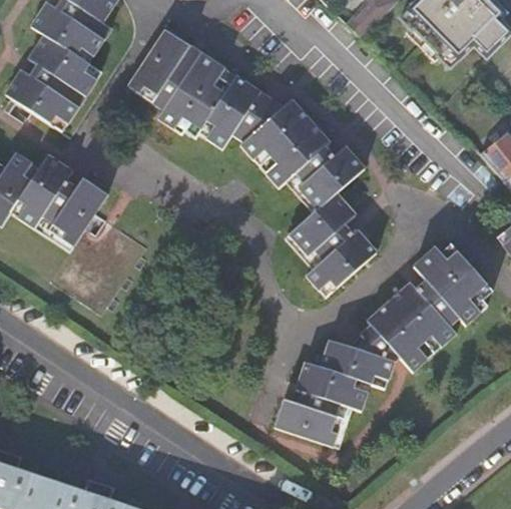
[(5,92),(50,122),(55,114),(67,122),(97,78),(84,69),(89,62),(88,61),(76,53),(80,46),(92,54),(111,26),(102,20),(116,0),(59,0),(56,5),(53,3),(48,0),(46,0),(39,12),(31,24),(45,34),(29,57),(37,63),(30,73),(28,71),(22,67),(14,79),(5,92)]
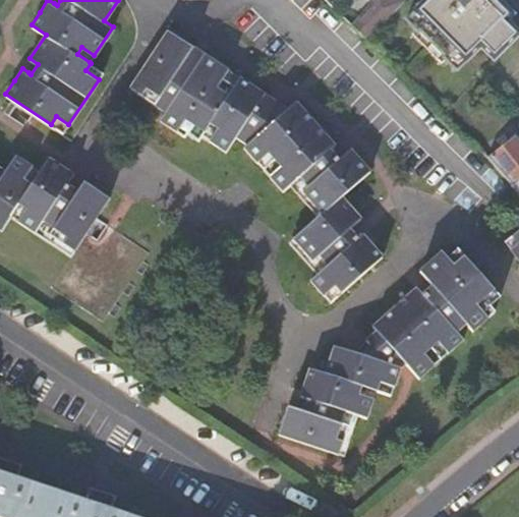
[(375,0),(353,22),(367,36),(389,14),(390,15),(404,1),(403,0),(393,0),(390,3),(386,0),(375,0)]
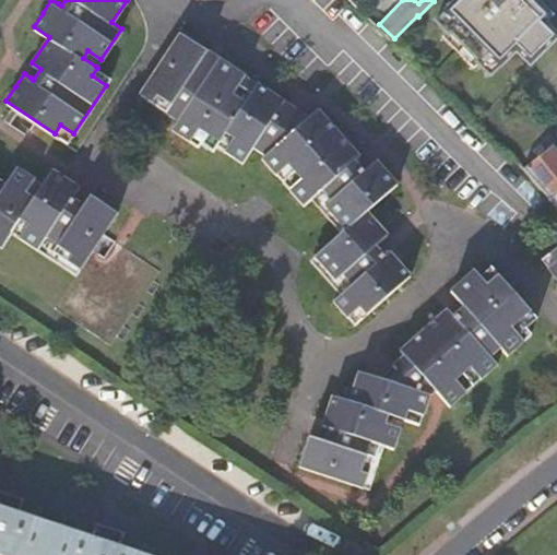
[(457,0),(446,12),(438,20),(493,73),(518,48),(532,61),(556,36),(556,32),(545,20),(552,13),(537,0),(457,0)]
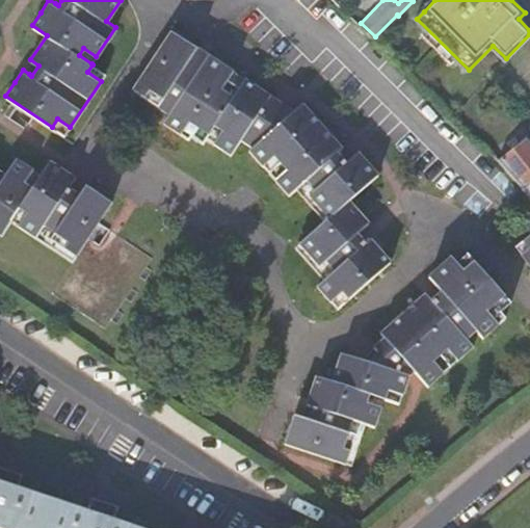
[(171,28),(140,75),(149,81),(140,93),(168,111),(163,121),(188,137),(191,133),(197,124),(209,132),(214,124),(221,129),(213,141),(231,153),(241,137),(253,146),(293,109),(291,108),(281,101),(244,77),(239,85),(229,78),(234,70),(208,53),(185,37),(171,28)]
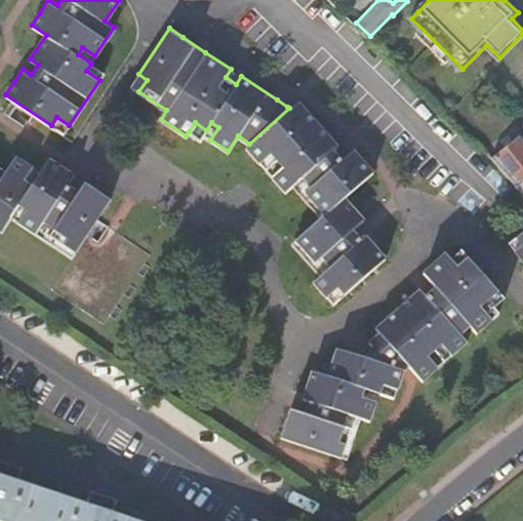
[(298,99),(289,108),(249,144),(246,147),(259,162),(271,153),(277,159),(282,165),(271,175),(285,191),(292,185),(303,175),(311,185),(305,191),(324,212),(320,216),(295,238),(315,261),(322,254),(330,264),(319,274),(313,280),(326,295),(336,286),(343,293),(385,256),(365,233),(361,237),(353,228),(364,218),(344,196),(373,170),(363,159),(353,148),(348,153),(342,158),(333,149),(338,145),(298,99)]
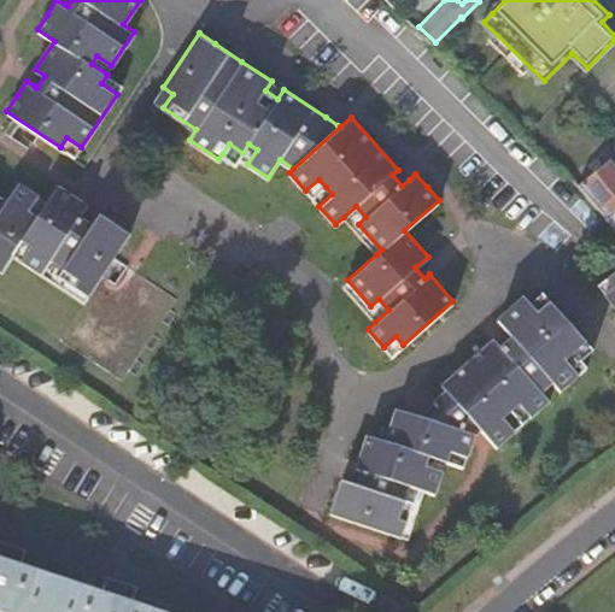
[(614,164),(611,160),(580,184),(614,227),(614,164)]
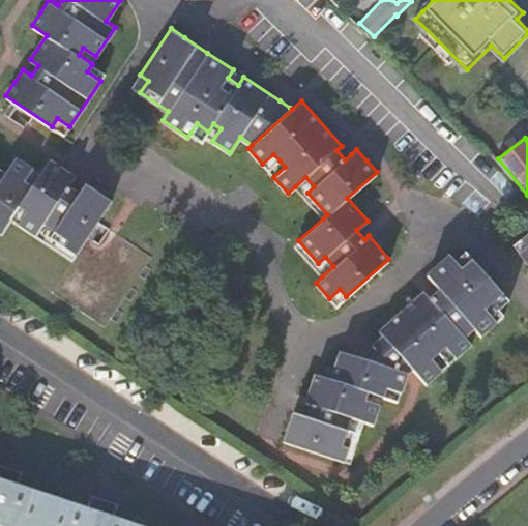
[(25,178),(33,167),(16,155),(6,170),(1,177),(0,177),(0,230),(2,232),(11,218),(20,206),(26,210),(18,223),(35,234),(44,222),(57,230),(52,238),(75,254),(111,199),(85,182),(79,192),(68,184),(75,175),(49,157),(39,171),(32,183),(25,178)]
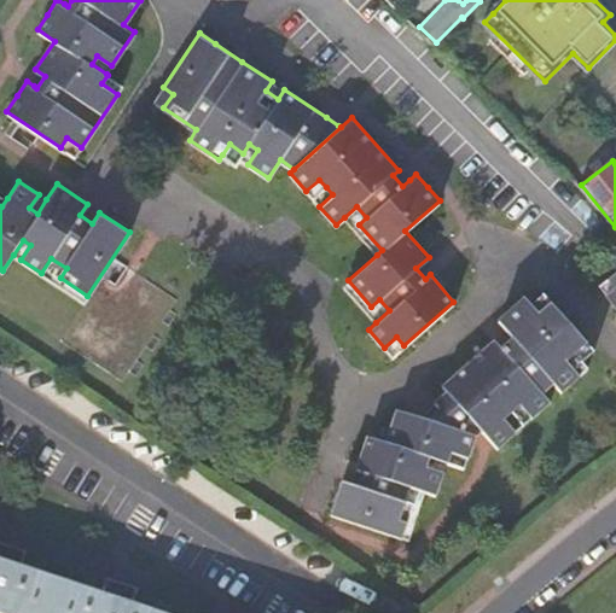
[(614,285),(604,292),(615,305),(615,268),(606,275),(614,285)]
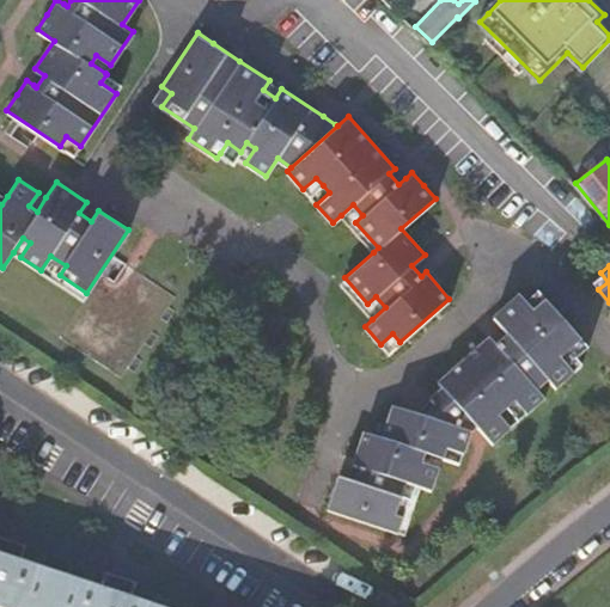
[(513,399),(524,412),(543,396),(535,387),(547,376),(554,385),(580,362),(574,356),(568,348),(580,337),(544,296),(531,307),(524,299),(519,293),(492,316),(507,333),(495,343),(494,342),(488,335),(469,351),(513,399)]
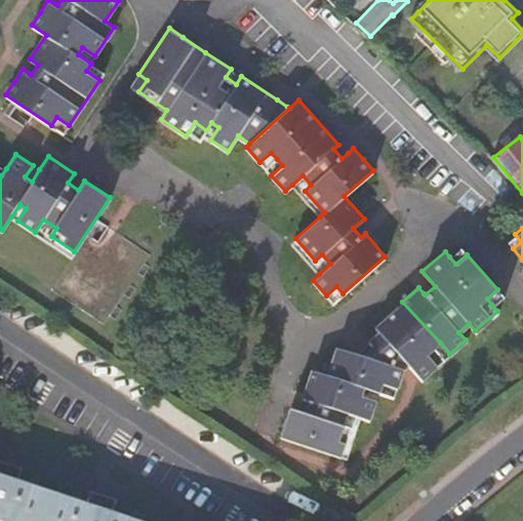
[(449,354),(402,302),(377,323),(381,329),(361,349),(337,343),(329,370),(397,395),(407,366),(413,360),(427,378),(449,354)]
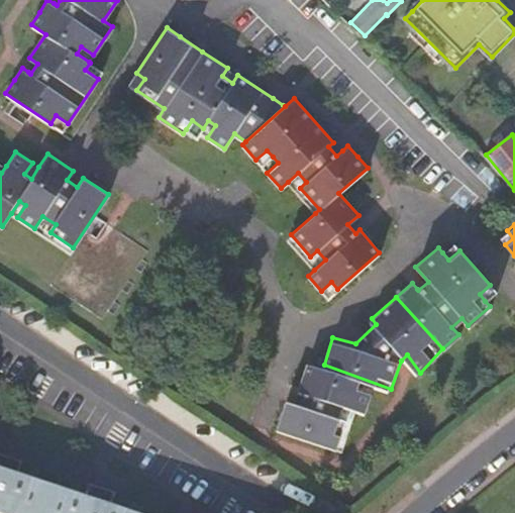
[(357,381),(322,368),(306,363),(297,392),(302,393),(298,404),(285,400),(275,428),(335,448),(344,420),(336,418),(340,406),(353,411),(363,414),(370,394),(355,389),(357,381)]
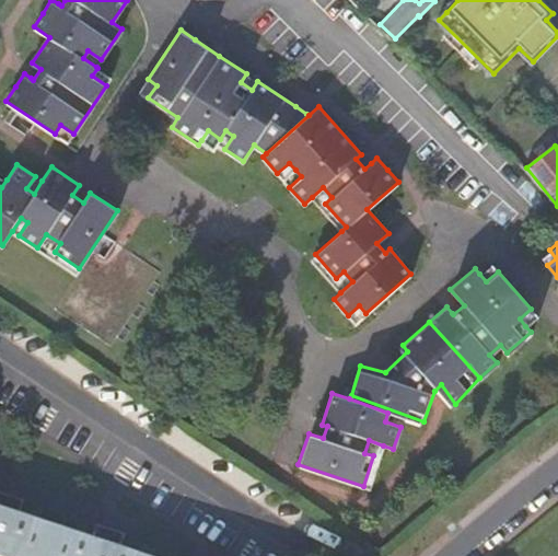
[(0,555),(2,555),(150,555),(119,546),(121,541),(123,542),(126,532),(96,522),(94,532),(93,536),(19,512),(20,507),(21,507),(24,497),(0,489),(0,555)]
